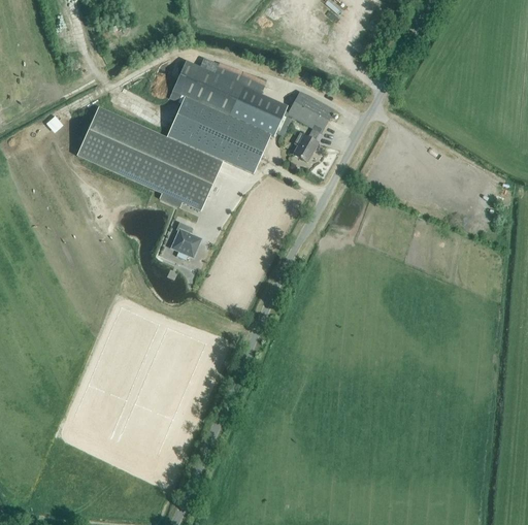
[(387,13),(393,4),(387,0),(380,0),(375,6),(387,13)]
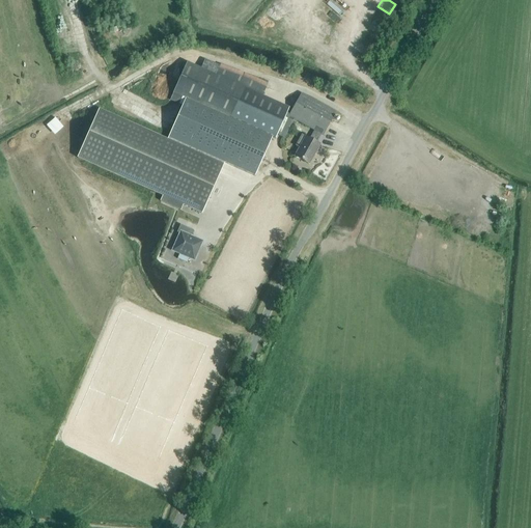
[(170,98),(182,104),(168,135),(224,160),(254,172),(272,133),(275,135),(276,132),(284,135),(291,119),(284,115),(288,106),(261,93),(216,74),(214,73),(187,60),(170,98)]
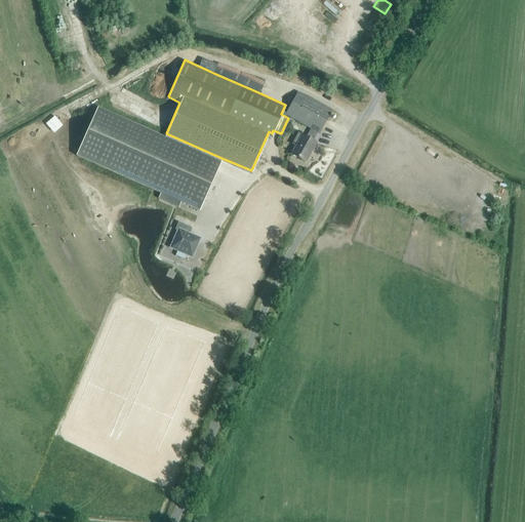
[(285,113),(306,124),(310,126),(307,133),(301,131),(301,132),(297,130),(291,142),(295,144),(290,153),(305,161),(315,142),(312,139),(317,129),(319,131),(331,109),(297,90),(285,113)]
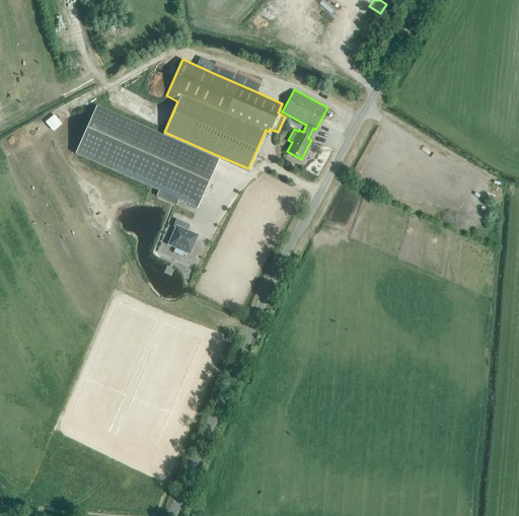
[(219,156),(164,132),(162,135),(96,105),(75,152),(197,206),(219,156)]
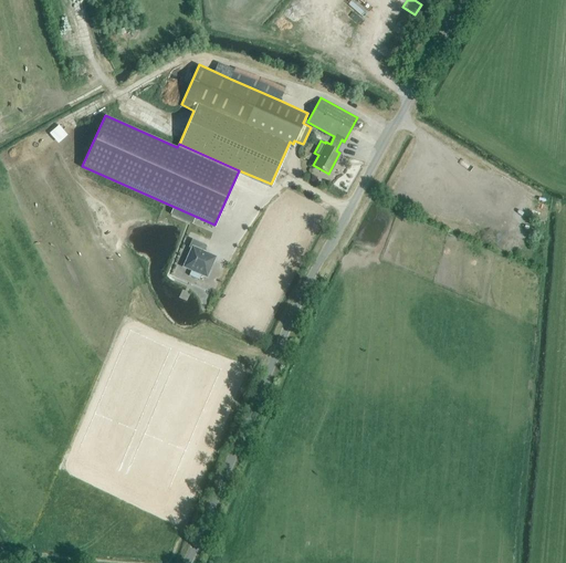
[(59,124),(49,132),(53,137),(63,128),(59,124)]
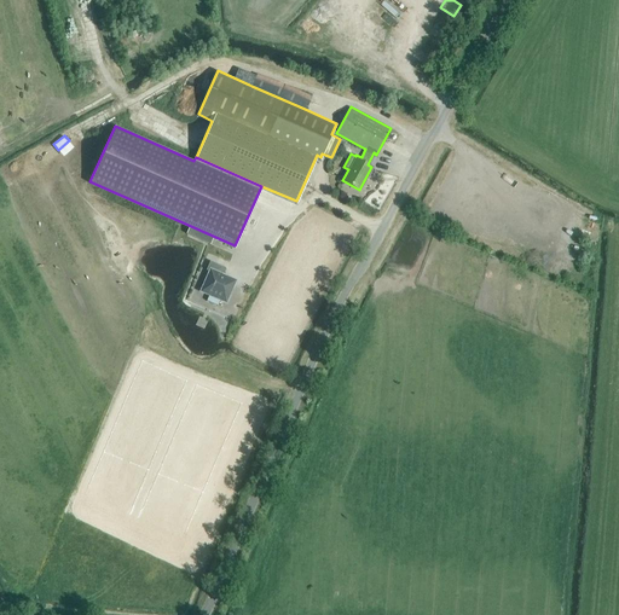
[(207,297),(218,302),(220,297),(225,300),(233,280),(221,274),(225,266),(209,260),(206,268),(210,271),(202,289),(208,293),(207,297)]
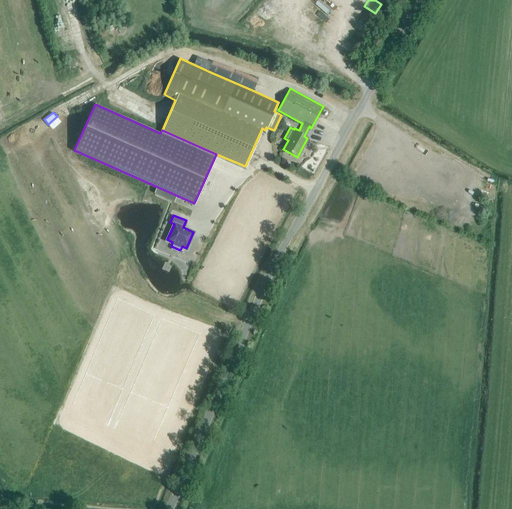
All buildings are outlined.
